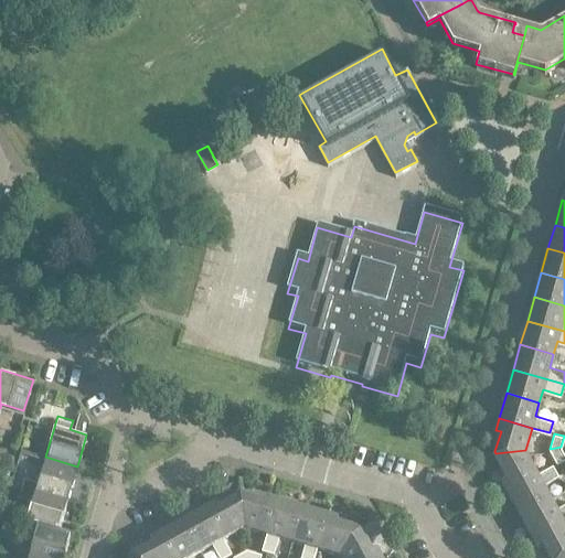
[(564,458),(564,454),(561,447),(550,449),(557,462),(564,458)]
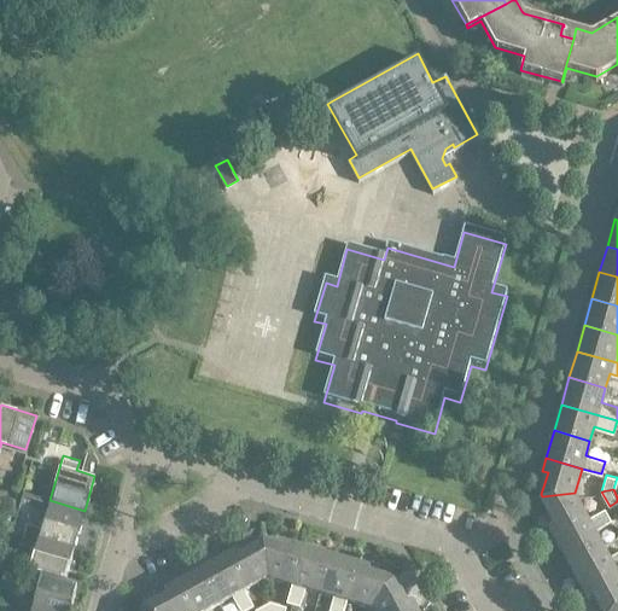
[(588,517),(575,493),(542,496),(542,502),(553,522),(548,524),(554,535),(588,517)]
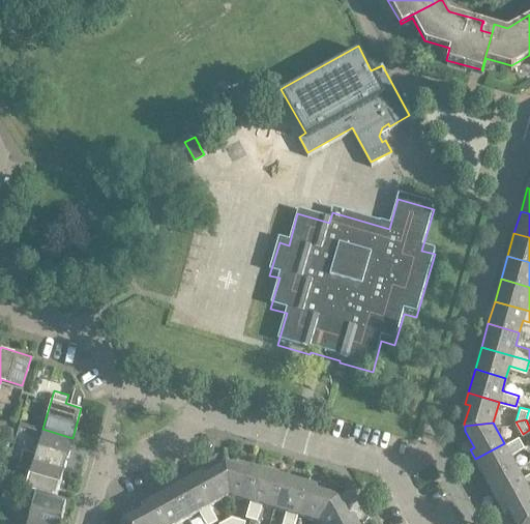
[(72,438),(42,429),(36,449),(23,446),(21,455),(64,468),(72,438)]
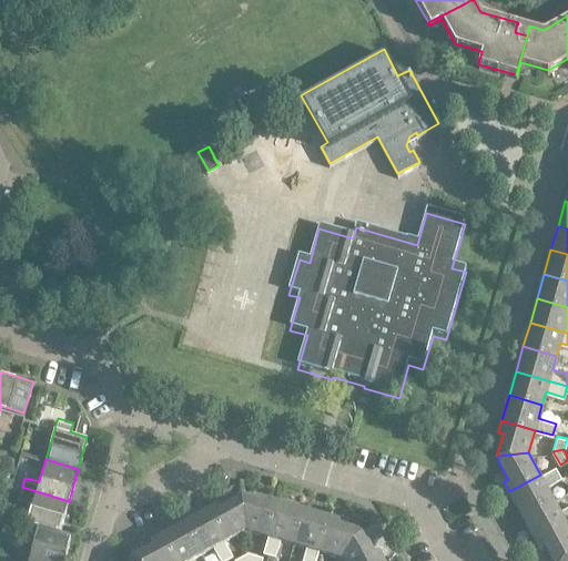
[(556,466),(540,475),(509,491),(521,514),(553,498),(546,486),(561,477),(556,466)]
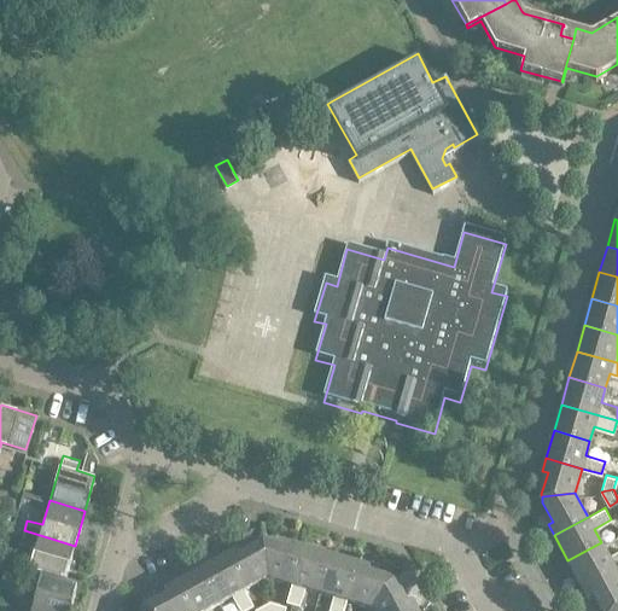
[(75,546),(24,530),(21,541),(36,546),(29,570),(42,574),(64,581),(75,546)]
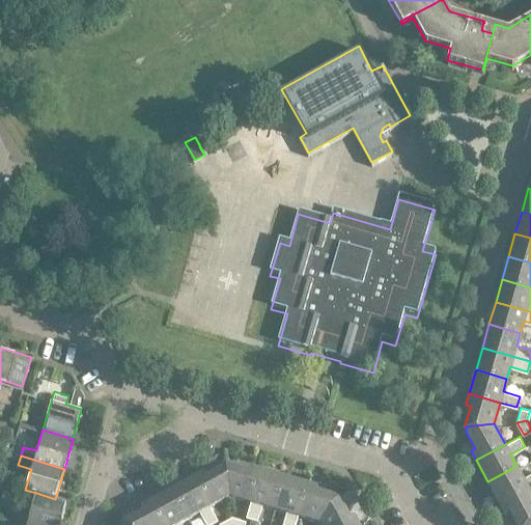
[(229,465),(225,465),(228,493),(251,499),(260,467),(249,464),(248,470),(229,465)]
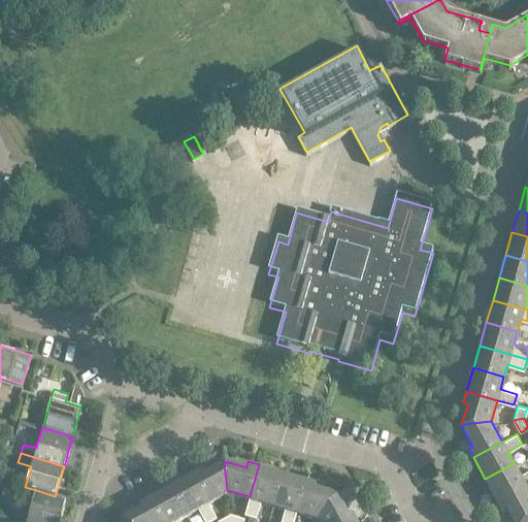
[(227,490),(224,462),(221,463),(205,471),(202,466),(192,472),(208,500),(227,490)]
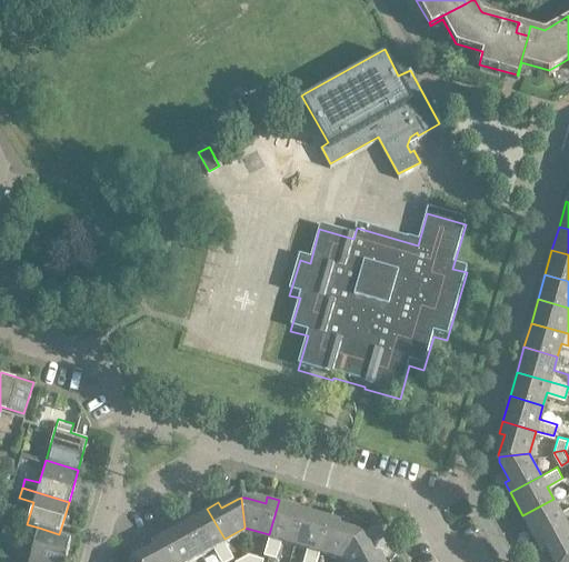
[(568,505),(560,511),(553,499),(522,515),(535,538),(566,521),(568,519),(568,505)]
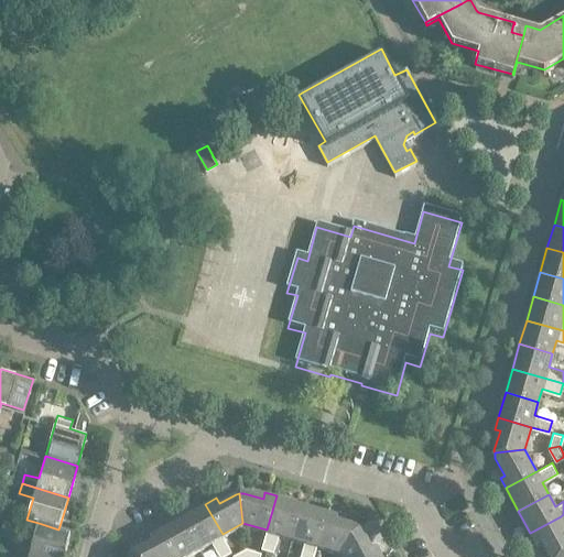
[(301,503),(277,495),(267,530),(261,547),(273,550),(279,533),(291,537),(301,503)]
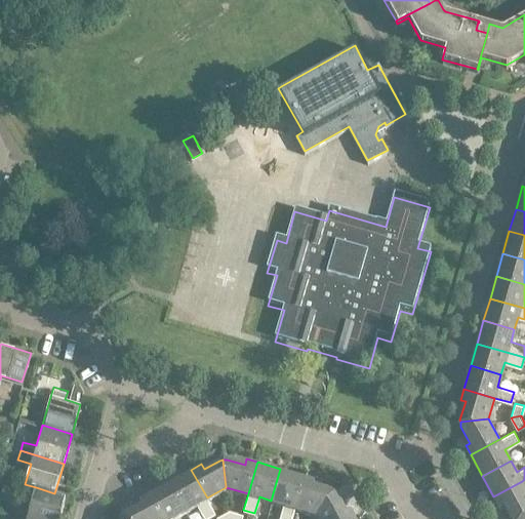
[(304,476),(280,469),(271,501),(283,504),(278,518),(291,518),(295,507),(304,476)]
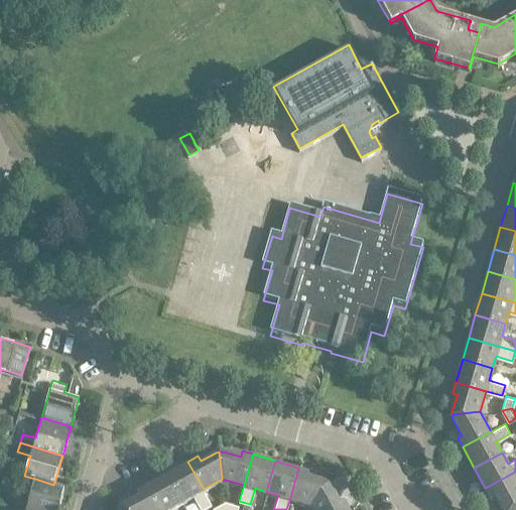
[(212,503),(204,489),(187,462),(167,473),(182,501),(194,495),(202,509),(212,503)]
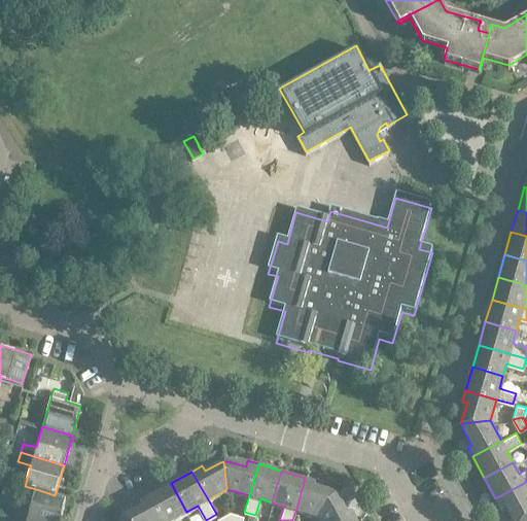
[(315,481),(305,478),(296,509),(318,516),(336,494),(331,491),(314,486),(315,481)]
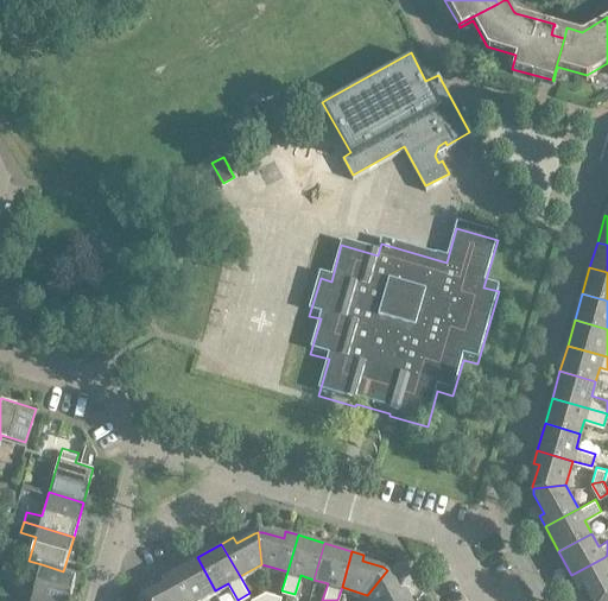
[(215,590),(197,557),(172,571),(189,600),(203,600),(202,596),(215,590)]
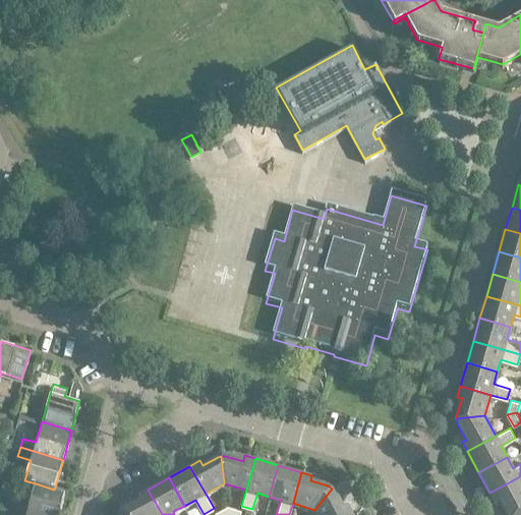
[(514,514),(520,507),(520,482),(518,477),(489,493),(496,504),(500,501),(507,514),(514,514)]
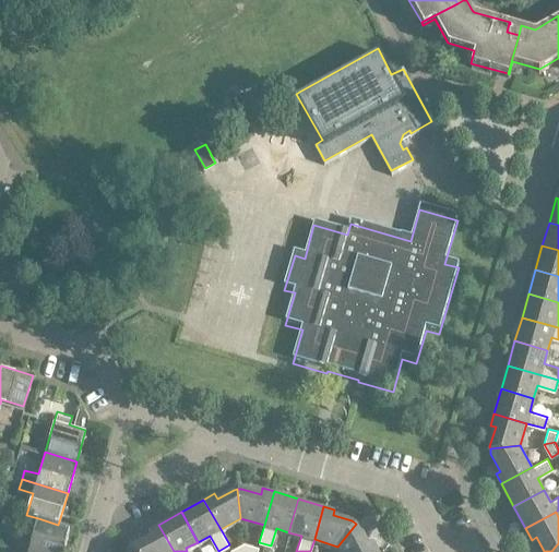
[(58,525),(38,518),(32,541),(18,537),(14,547),(34,551),(62,551),(70,528),(58,525)]
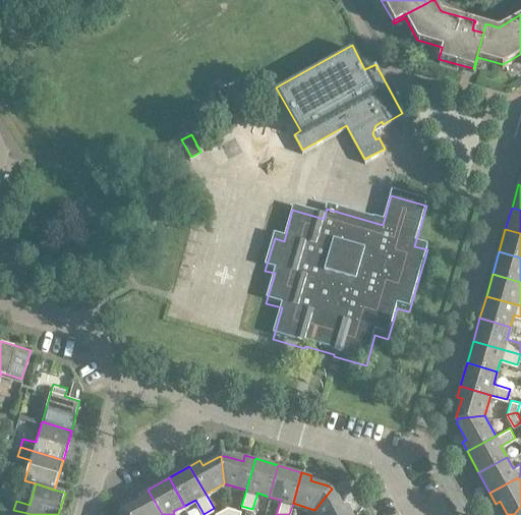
[(334,491),(332,489),(314,510),(316,514),(349,514),(352,513),(347,504),(343,506),(334,491)]
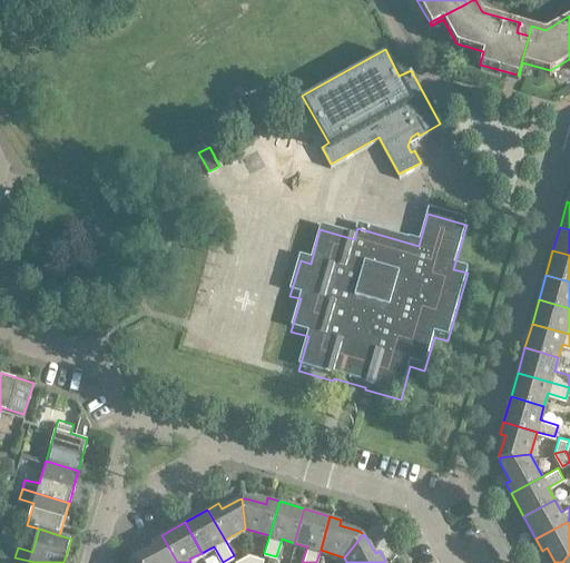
[(177,562),(161,535),(151,541),(155,545),(137,555),(134,559),(139,562),(177,562)]
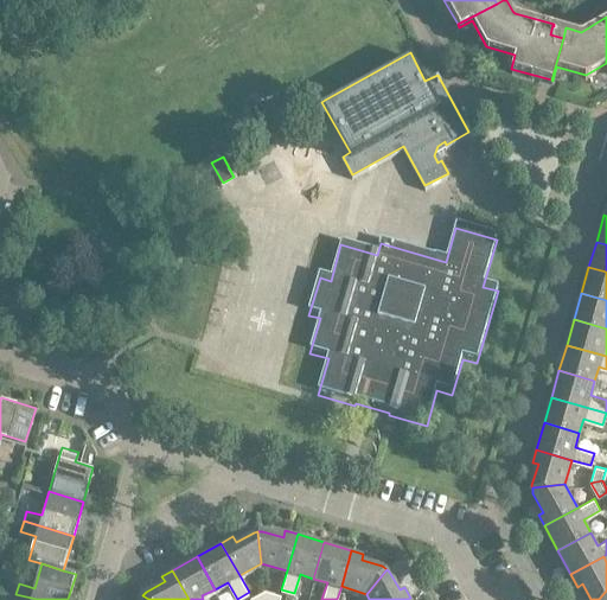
[(266,599),(264,589),(250,597),(251,599),(266,599)]
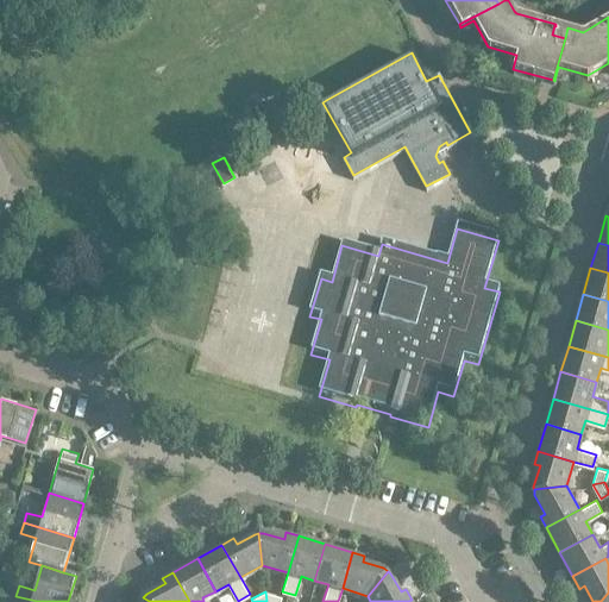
[(278,601),(281,595),(265,591),(267,601),(278,601)]
